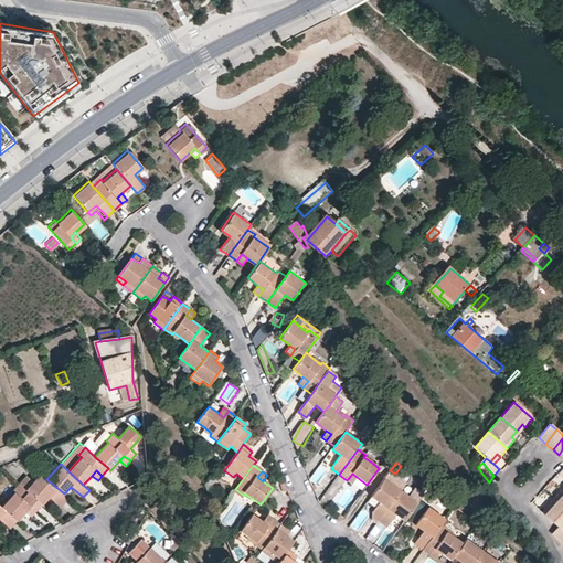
[(220,477),(213,473),(204,485),(208,491),(208,492),(220,477)]
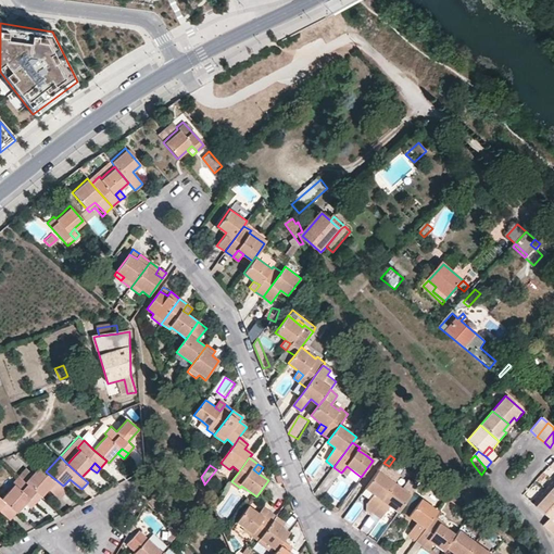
[(39,466),(33,474),(26,481),(42,495),(49,489),(61,499),(68,491),(63,486),(46,471),(39,466)]
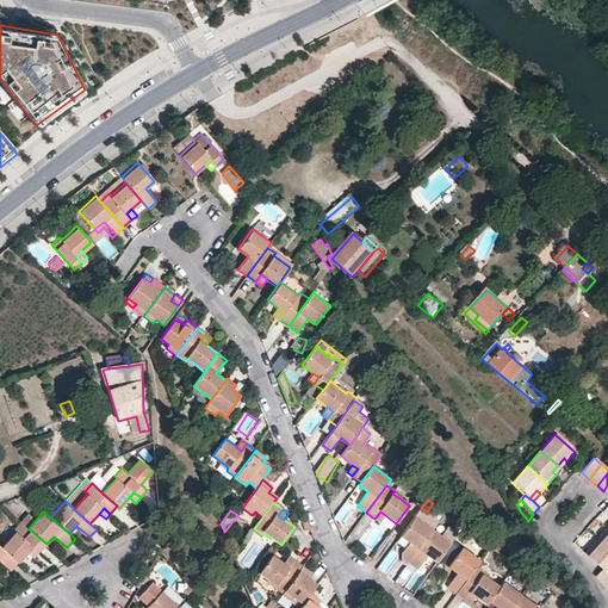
[(380,512),(374,519),(380,522),(385,515),(380,512)]
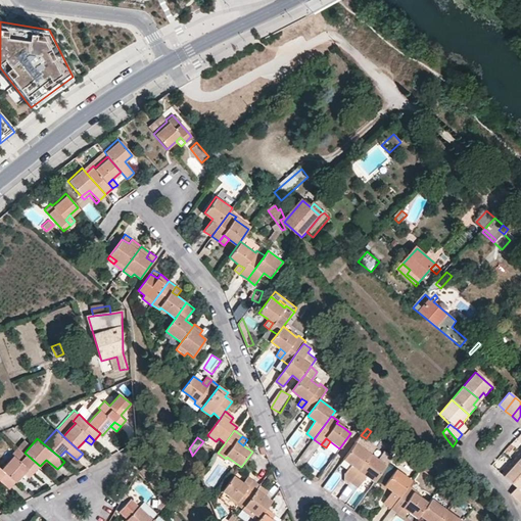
[(31,445),(24,439),(17,446),(18,446),(25,453),(31,445)]
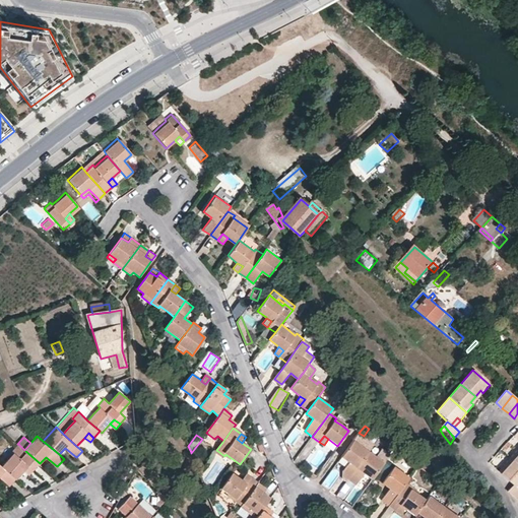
[(340,472),(348,478),(369,450),(353,440),(342,455),(349,461),(340,472)]
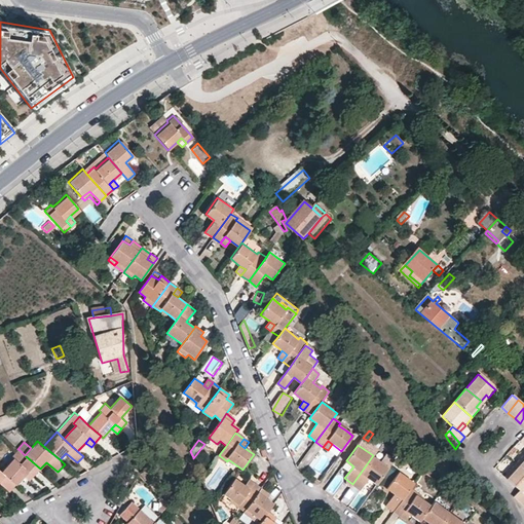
[(514,457),(520,451),(516,447),(513,450),(511,453),(514,457)]
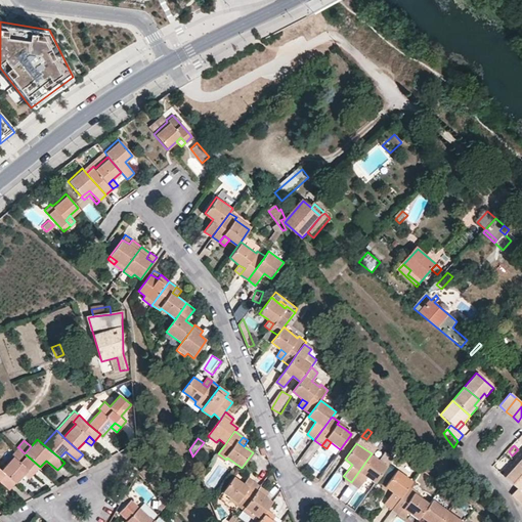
[(28,469),(34,474),(40,467),(25,453),(18,447),(11,454),(13,457),(8,462),(1,469),(15,482),(24,473),(28,469)]
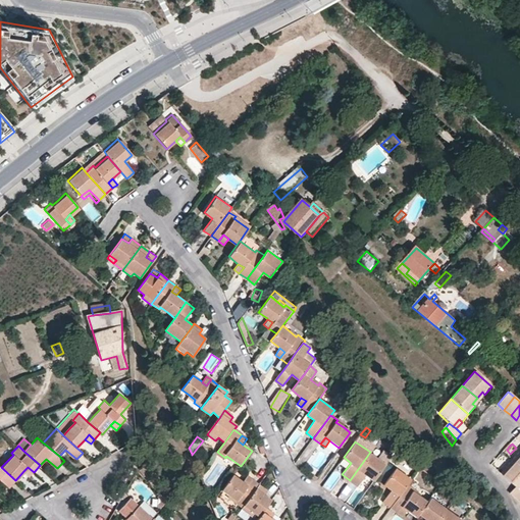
[(350,480),(358,486),(366,474),(374,480),(385,464),(370,452),(350,480)]
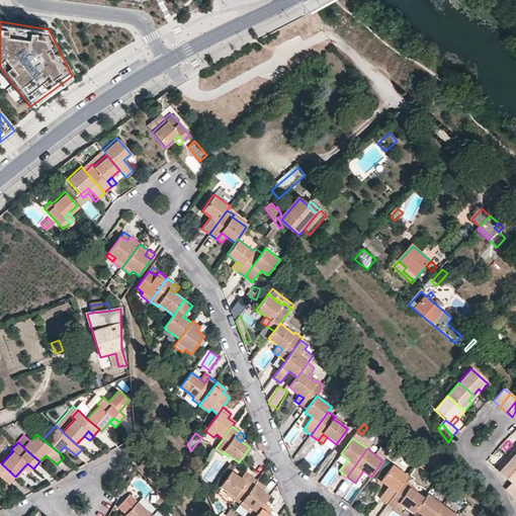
[(515,463),(508,457),(501,465),(504,467),(499,474),(512,485),(513,486),(515,482),(515,463)]
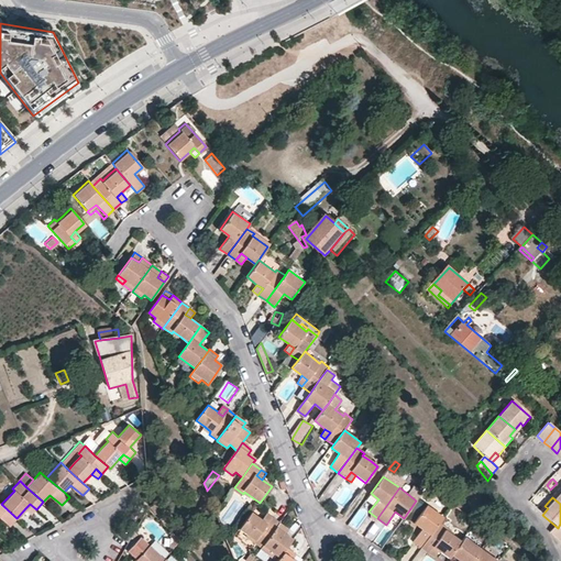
[(0,515),(10,525),(17,518),(1,504),(0,503),(0,515)]
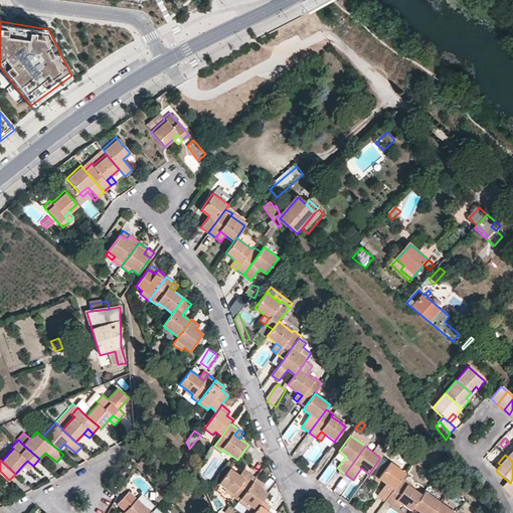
[(27,461),(23,465),(29,470),(33,466),(27,461)]
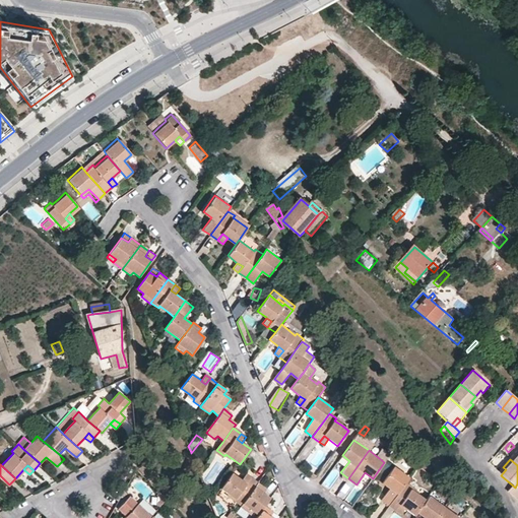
[(275,473),(271,465),(266,472),(272,477),(275,473)]
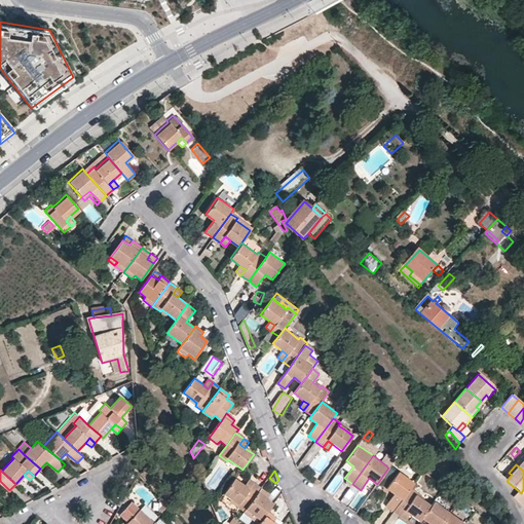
[(410,487),(414,483),(399,472),(386,487),(394,492),(384,506),(394,511),(410,487)]
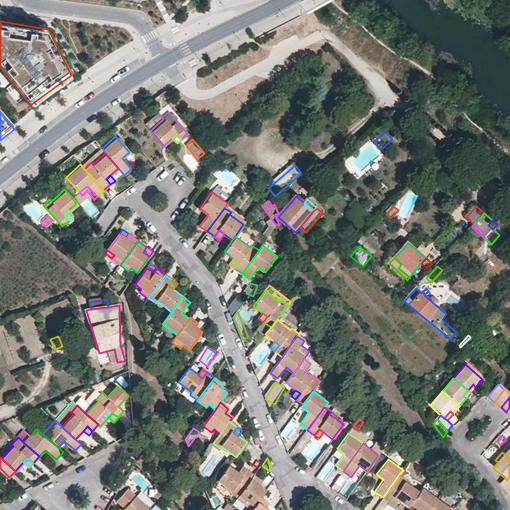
[(255,475),(247,469),(243,475),(238,471),(230,465),(219,479),(225,484),(233,489),(231,492),(238,497),(255,475)]
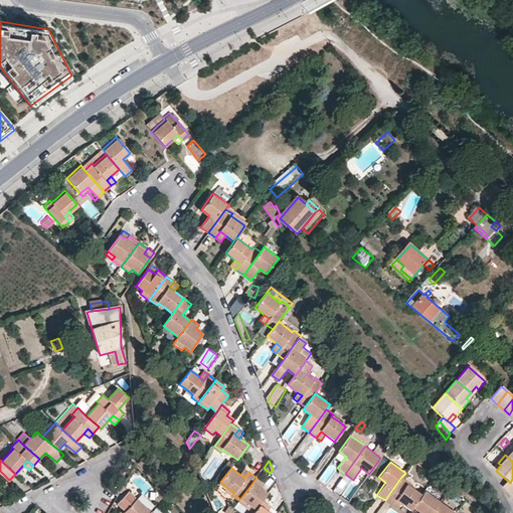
[(243,469),(239,474),(244,478),(248,472),(243,469)]
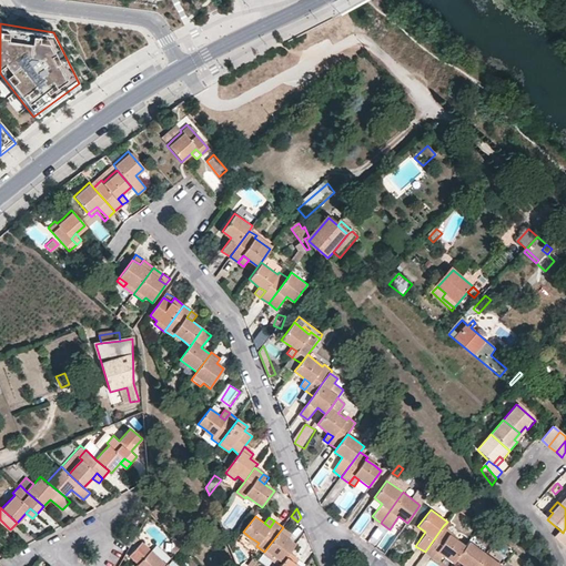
[(436,552),(442,555),(453,564),(458,556),(466,546),(456,538),(450,534),(451,532),(443,526),(425,552),(432,557),(436,552)]
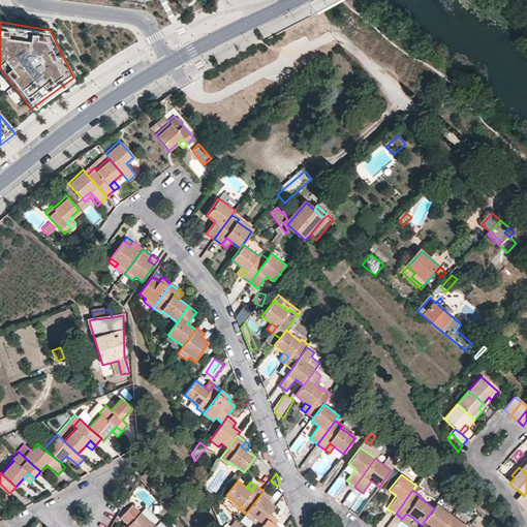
[(271,514),(276,506),(269,501),(272,496),(264,491),(246,514),(245,515),(254,521),(257,518),(264,523),(271,514)]
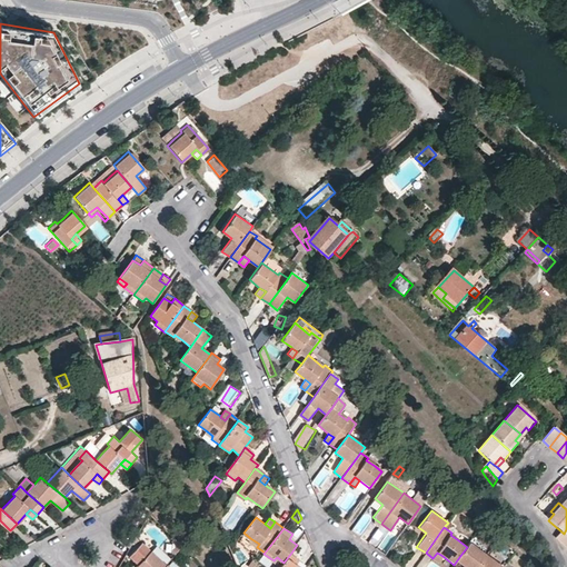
[(387,550),(393,533),(377,528),(372,546),(387,550)]
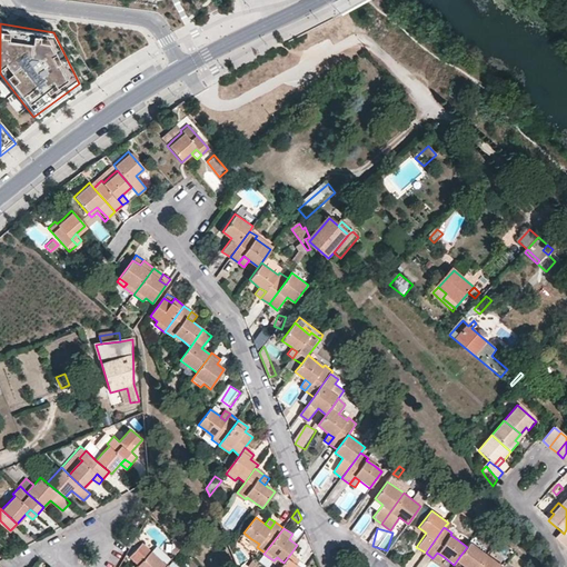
[(566,536),(564,534),(563,533),(557,539),(566,547),(566,536)]
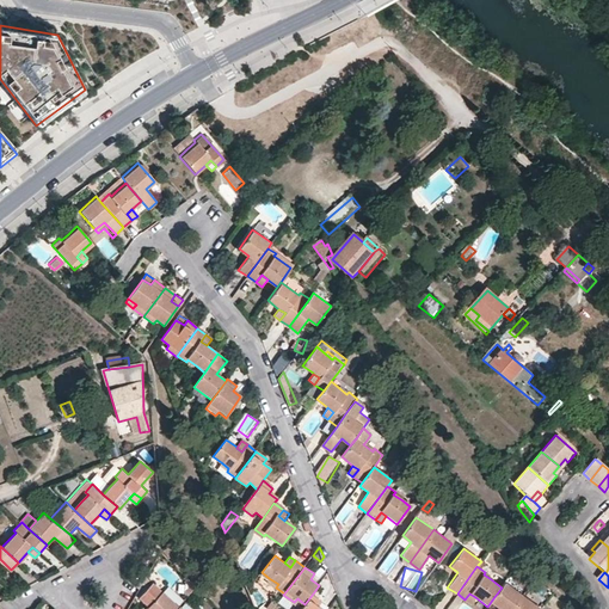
[(190,578),(186,582),(191,586),(185,592),(190,596),(198,588),(190,578)]
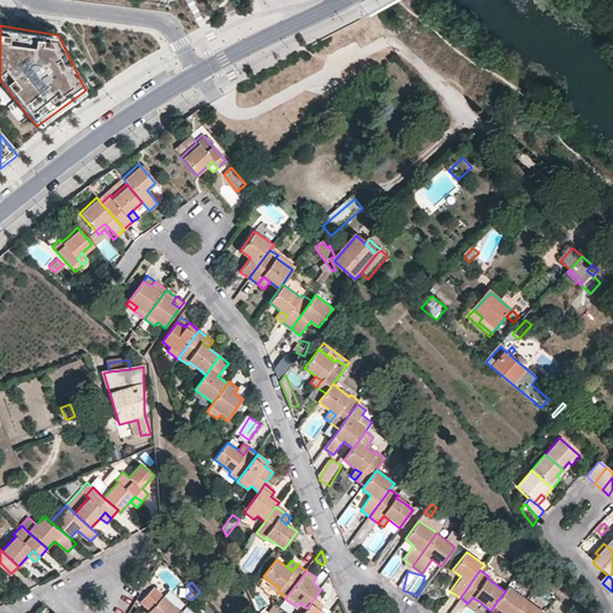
[(269,585),(278,591),(280,588),(271,582),(269,585)]
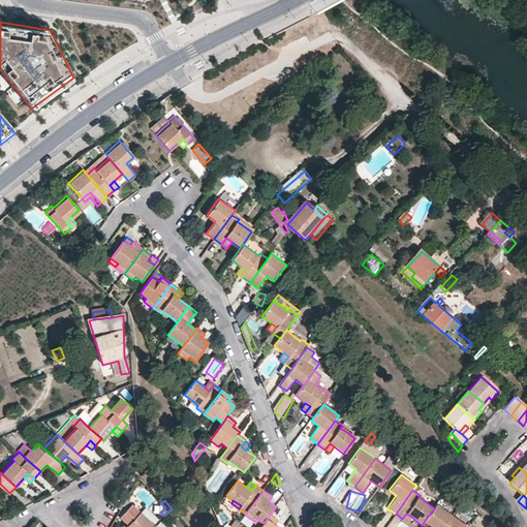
[(154,526),(156,525),(141,512),(133,504),(121,517),(129,524),(126,526),(154,526)]
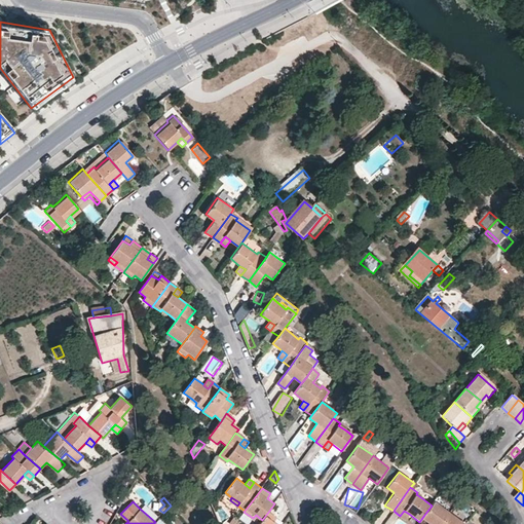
[(442,523),(450,513),(435,501),(432,506),(424,515),(432,521),(429,523),(442,523)]
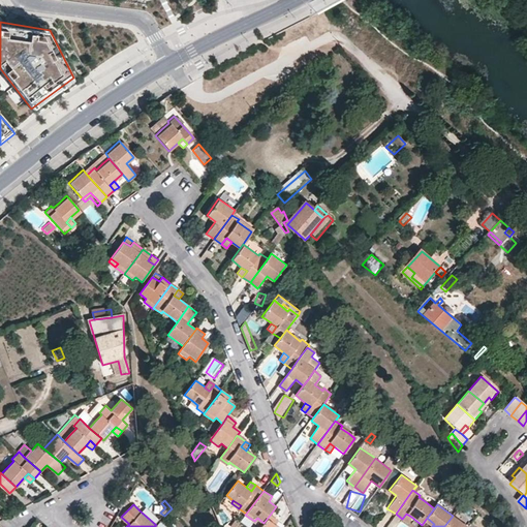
[(279,521),(271,514),(264,523),(261,526),(279,526),(276,524),(279,521)]
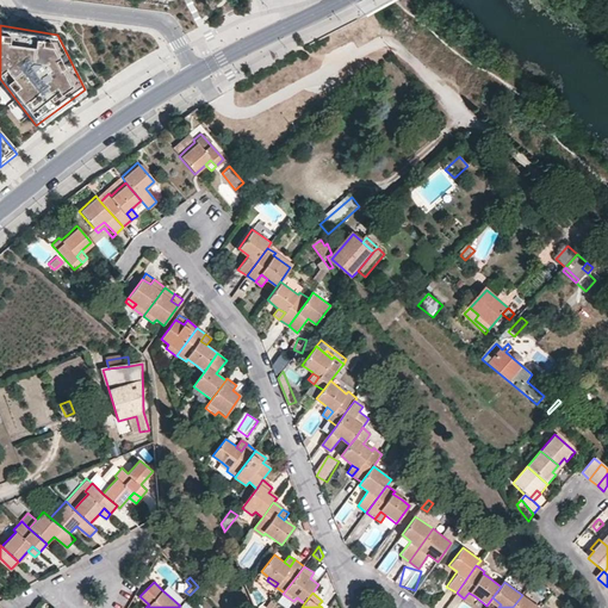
[(469,593),(464,599),(470,603),(475,596),(469,593)]
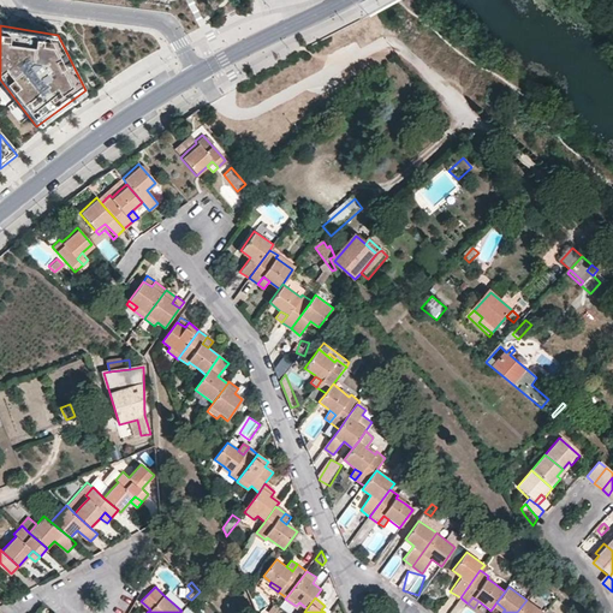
[(296,606),(285,599),(281,605),(291,612),(293,612),(297,607),(296,606)]
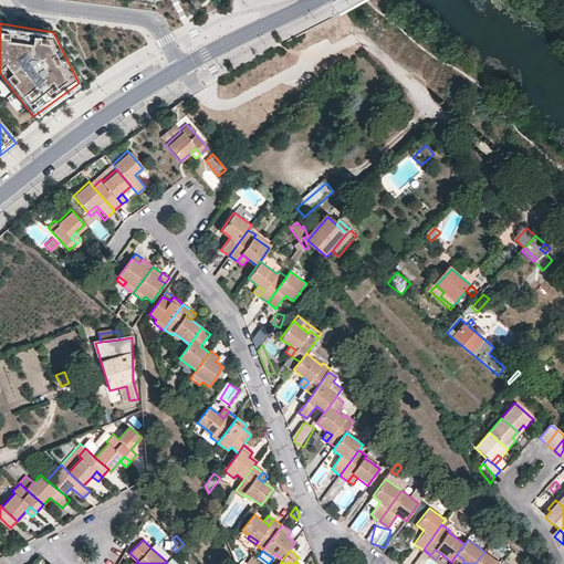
[(500,563),(484,552),(476,563),(500,563)]
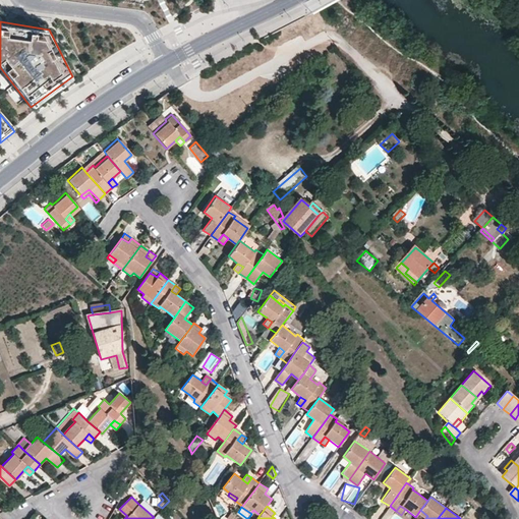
[(250,513),(251,514),(257,518),(260,515),(253,510),(250,513)]
